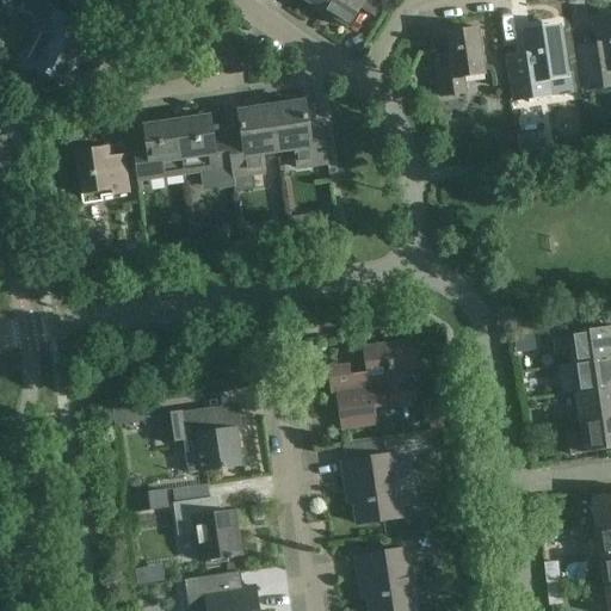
[(44,10),(26,0),(23,0),(18,11),(38,22),(44,10)]
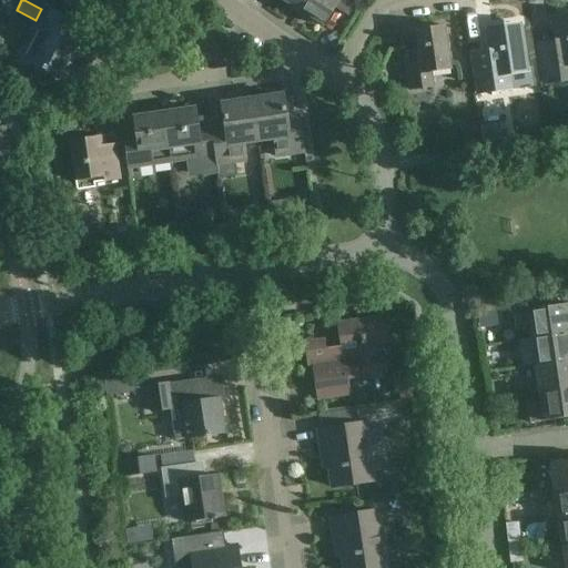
[(59,0),(81,11),(87,0),(59,0)]
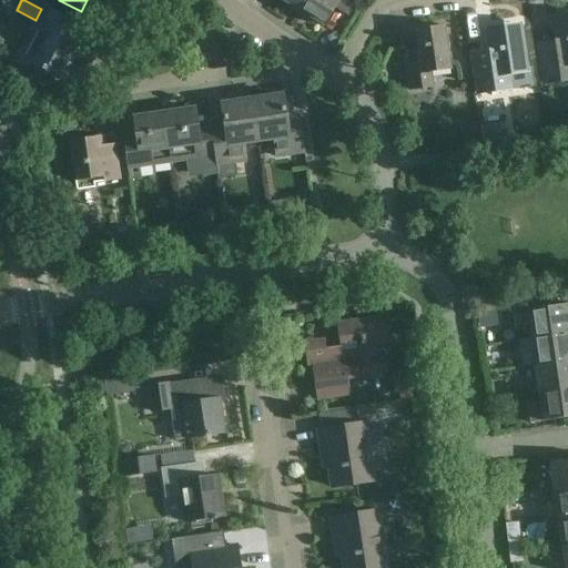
[(280,0),(300,11),(306,0),(280,0)]
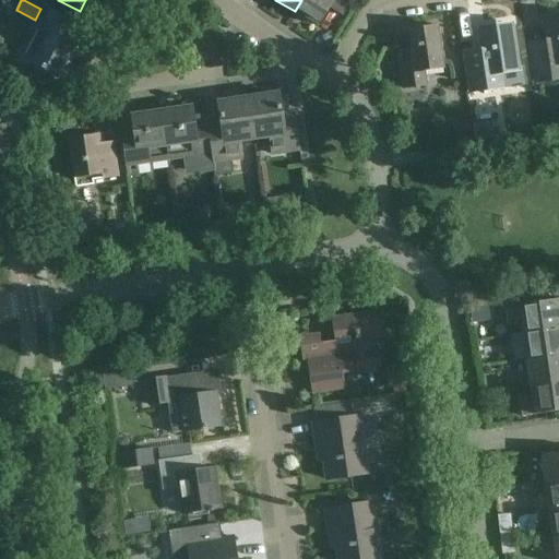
[(301,0),(295,11),(319,26),(330,9),(343,18),(353,0),(301,0)]
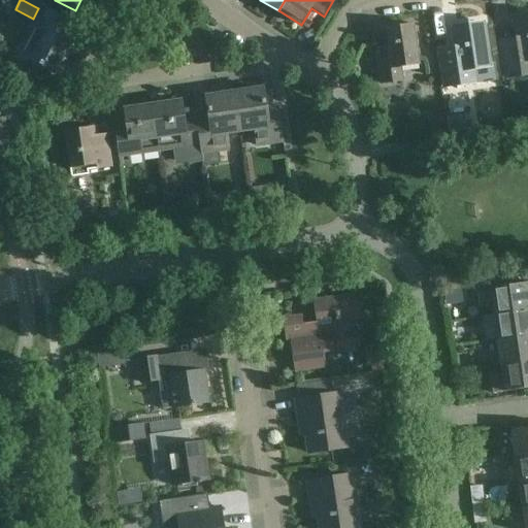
[(24,53),(22,57),(43,68),(58,75),(59,76),(59,75),(60,73),(71,52),(76,42),(77,41),(76,40),(74,39),(65,34),(71,22),(47,9),(36,30),(43,33),(31,57),(24,53)]
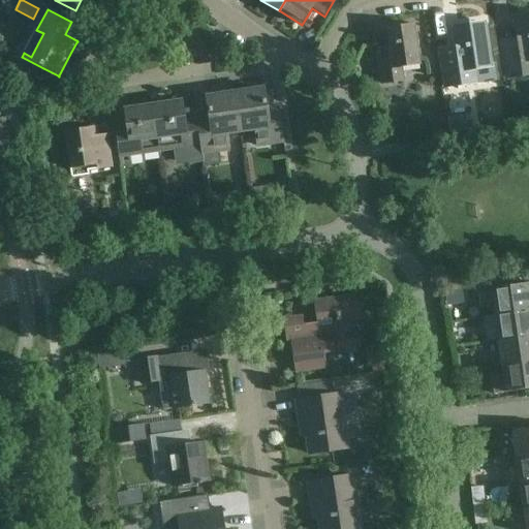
[(528,17),(516,19),(520,48),(503,51),(507,78),(528,74),(528,17)]
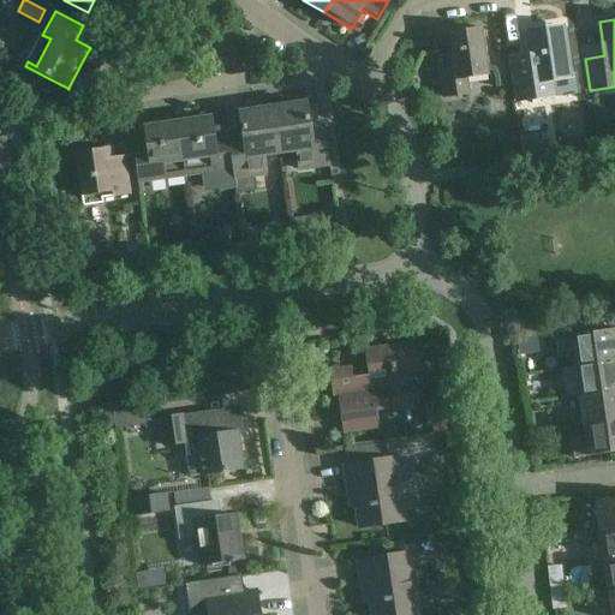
[(530,57),(511,60),(517,102),(577,93),(574,76),(569,76),(563,31),(547,34),(545,29),(526,33),(530,57)]
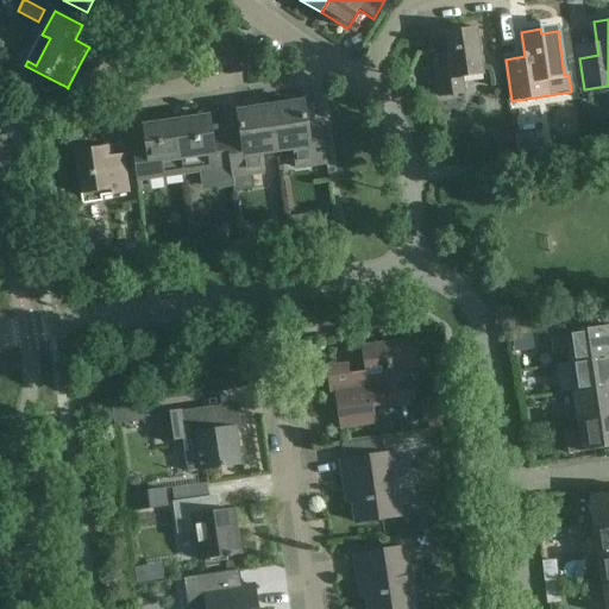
[(483,74),(476,30),(445,35),(450,66),(435,67),(440,96),(465,93),(463,77),(483,74)]
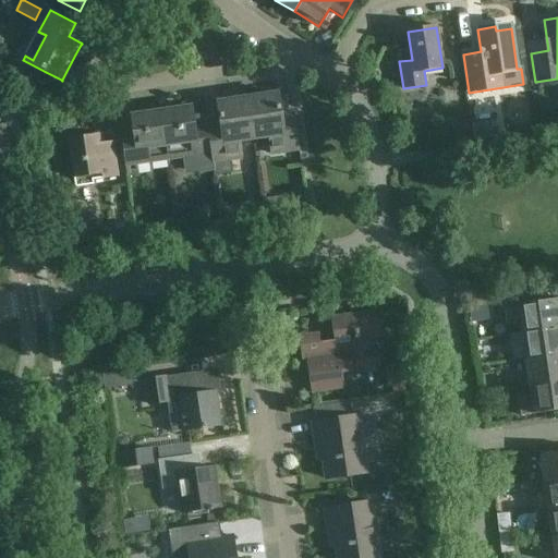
[(278,95),(246,99),(253,140),(269,137),(271,155),(299,150),(293,111),(280,113),(278,95)]
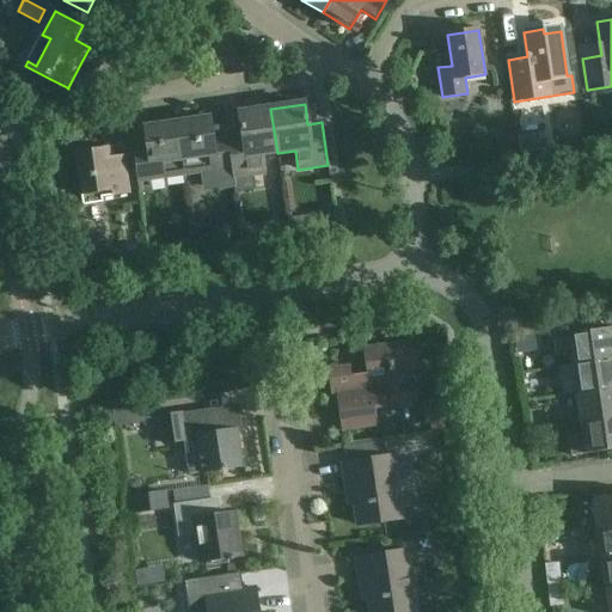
[(277,153),(270,109),(237,112),(240,134),(227,136),(234,188),(234,193),(255,190),(252,176),(264,175),(262,155),(277,153)]
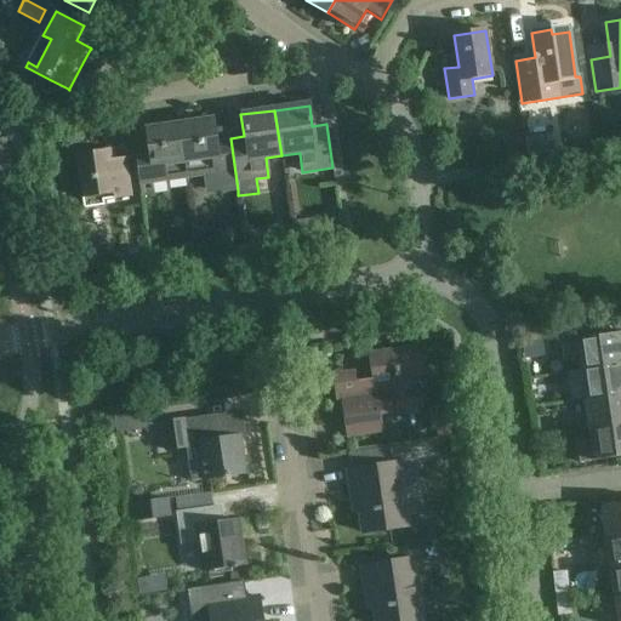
[(214,119),(180,124),(186,163),(188,178),(205,176),(217,174),(221,193),(238,191),(231,138),(216,140),(214,119)]
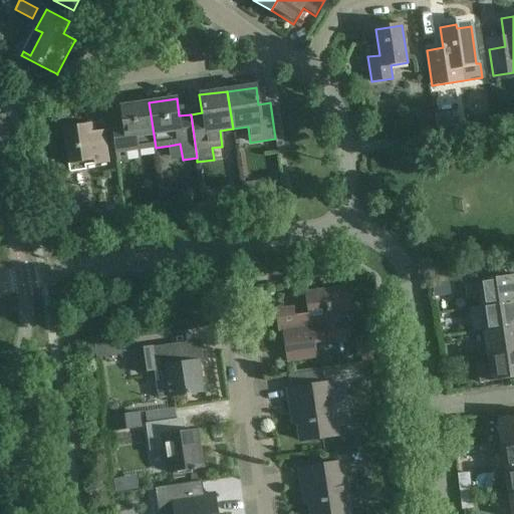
[(122,124),(110,125),(114,154),(138,150),(156,148),(154,135),(149,102),(120,106),(122,124)]
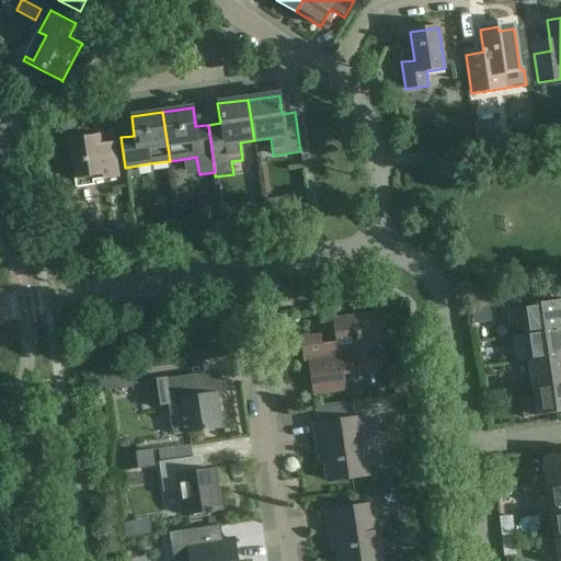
[(495,122),(473,125),(477,140),(503,137),(501,127),(496,128),(493,129),(492,123),(496,123),(495,122)]
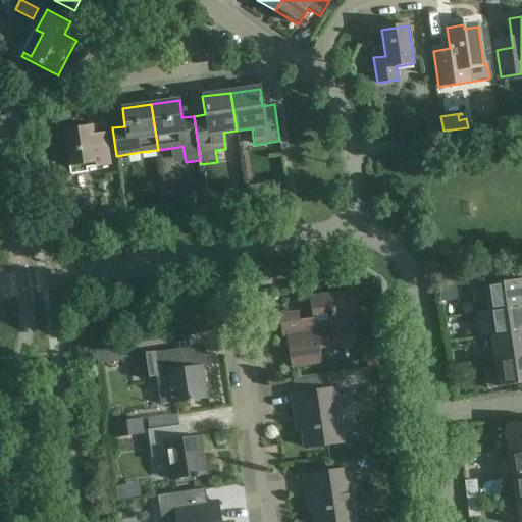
[(94,136),(93,125),(82,127),(82,128),(63,132),(69,171),(110,165),(105,135),(94,136)]
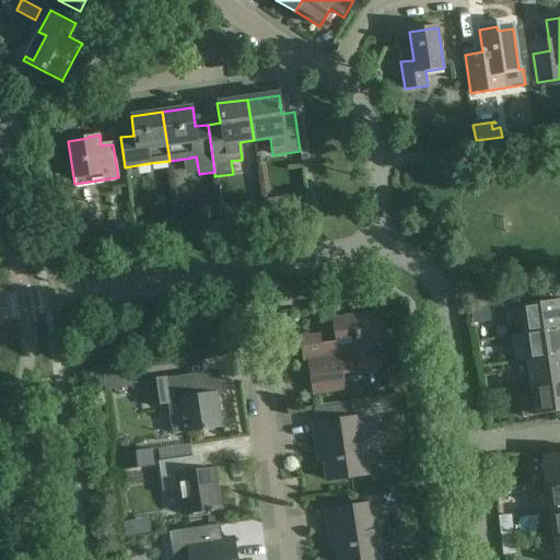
[(524,335),(559,329),(559,301),(520,306),(520,307),(508,310),(510,324),(522,322),(524,335)]
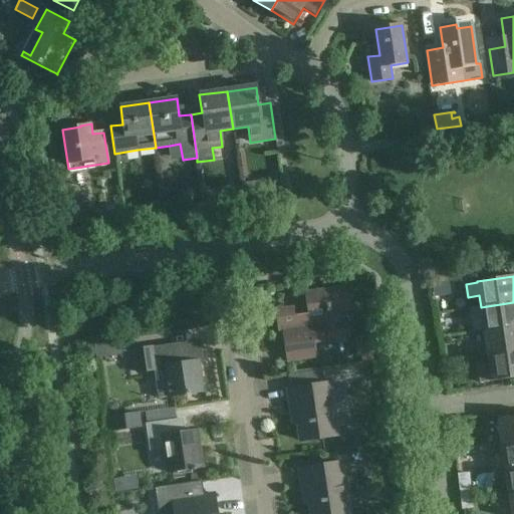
[(350,317),(346,288),(306,294),(309,314),(294,316),(293,309),(276,311),(278,328),(282,327),(287,362),(317,357),(314,343),(349,338),(346,318),(350,317)]
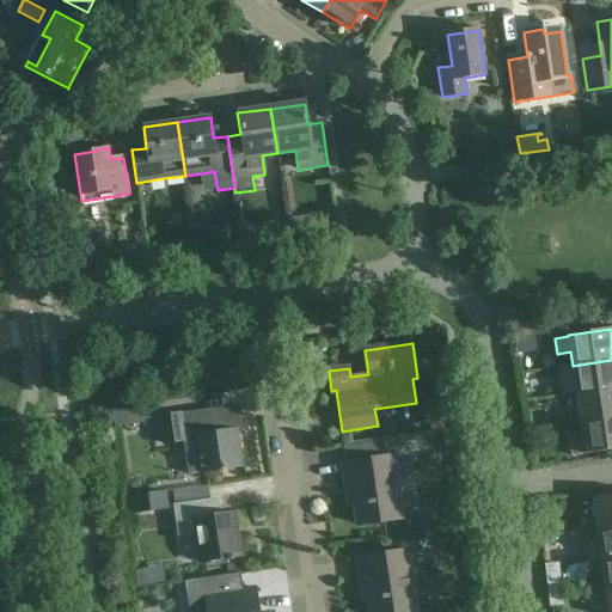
[(611,360),(573,366),(577,396),(611,390),(611,360)]
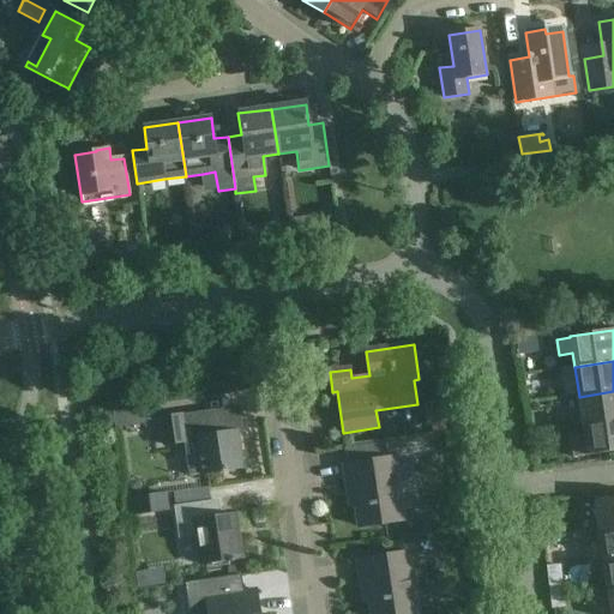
[(613,391),(579,397),(583,426),(613,421),(613,391)]
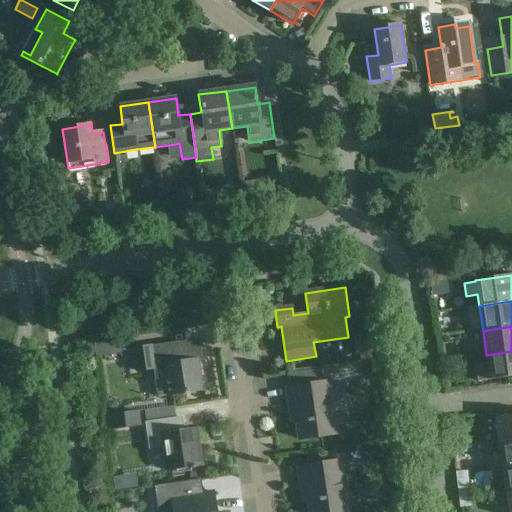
[(121,354),(120,339),(94,342),(96,357),(121,354)]
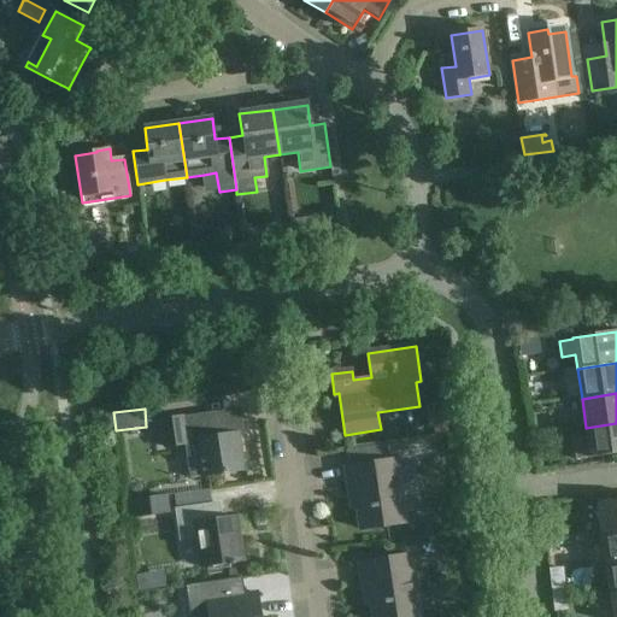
[(165,448),(184,446),(189,479),(204,476),(205,479),(244,472),(239,436),(244,435),(240,412),(183,421),(183,418),(160,422),(165,448)]
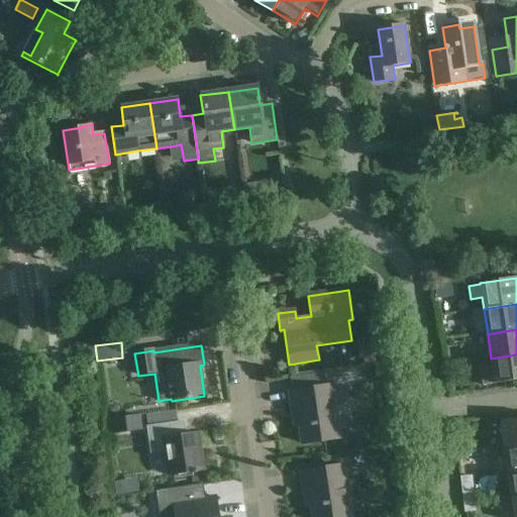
[(516,354),(491,358),(493,368),(480,370),(483,387),(516,381),(516,354)]
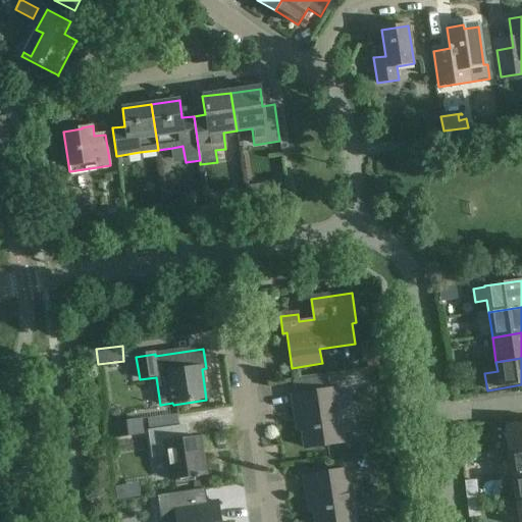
[(332,409),(330,392),(293,397),(296,416),(302,415),(307,449),(344,444),(338,408),(332,409)]
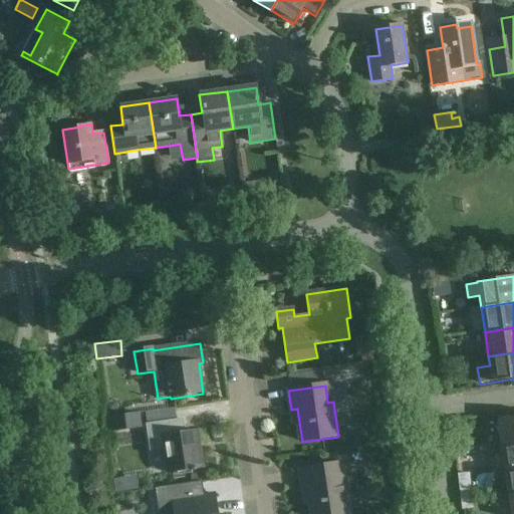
[(139,413),(108,417),(110,432),(142,428),(139,413)]
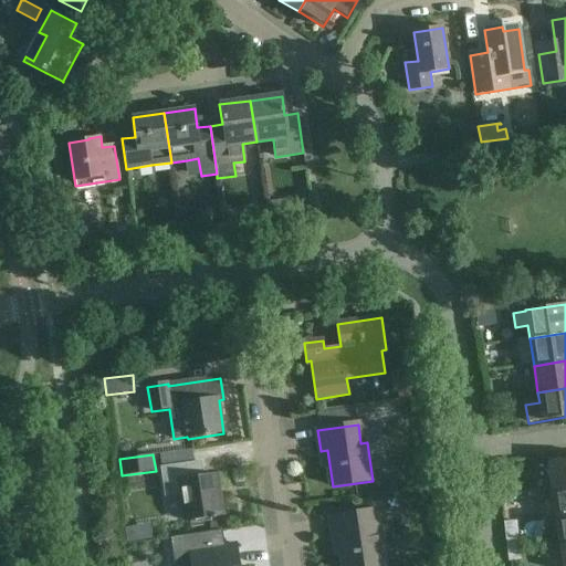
[(565,459),(547,462),(552,490),(565,488),(565,459)]
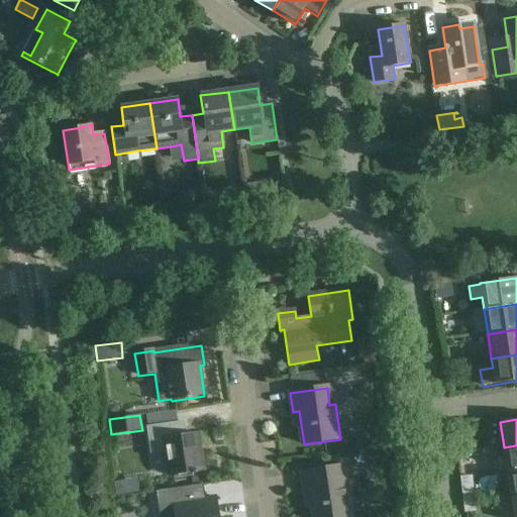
[(186,436),(184,423),(147,428),(151,454),(166,452),(170,476),(204,471),(198,434),(186,436)]
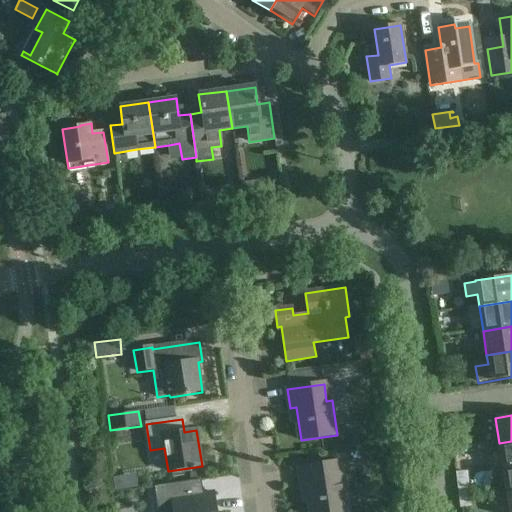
[(511,441),(499,443),(502,468),(511,466),(511,441)]
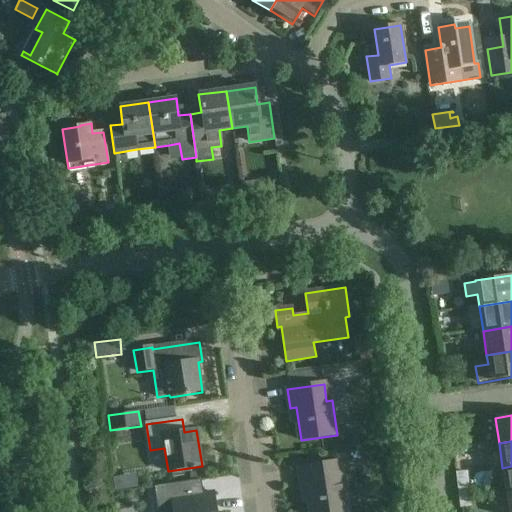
[(338,479),(336,463),(299,468),(301,486),(307,485),(311,511),(347,511),(343,478),(338,479)]
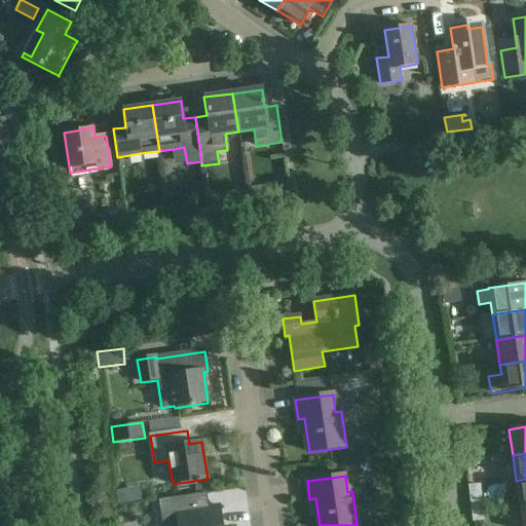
[(525,479),(516,481),(520,505),(525,504),(525,479)]
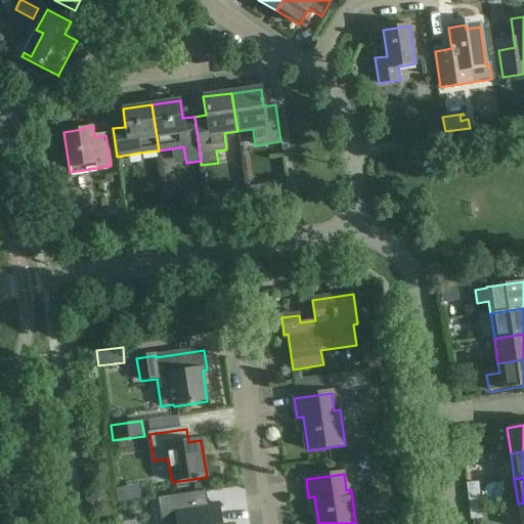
[(206,490),(158,498),(161,523),(220,523),(218,504),(208,506),(206,490)]
